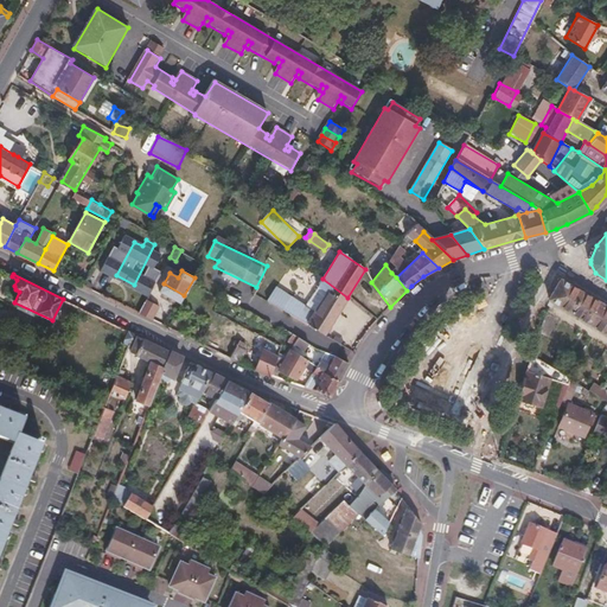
[(325,336),(347,298),(323,279),(317,286),(318,288),(314,294),(320,299),(311,314),(288,300),(282,310),(289,314),(308,325),(325,336)]
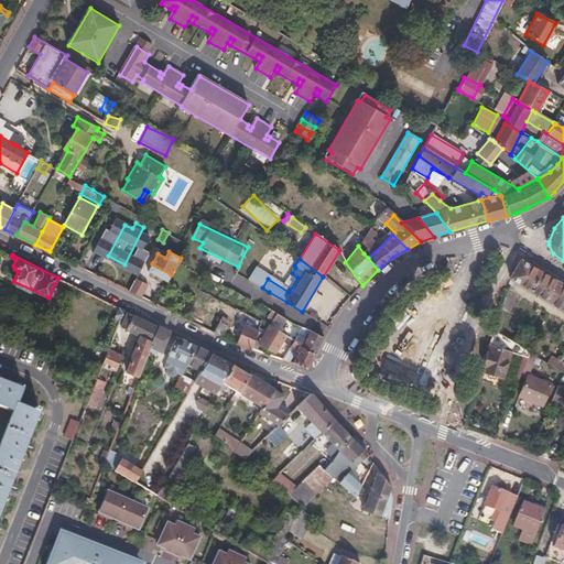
[(563,285),(521,260),(510,278),(543,299),(563,310),(563,285)]
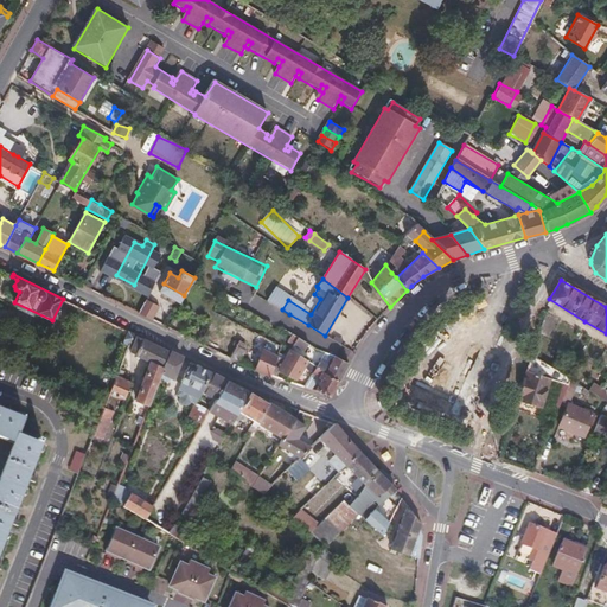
[(140,313),(147,317),(159,295),(152,291),(140,313)]
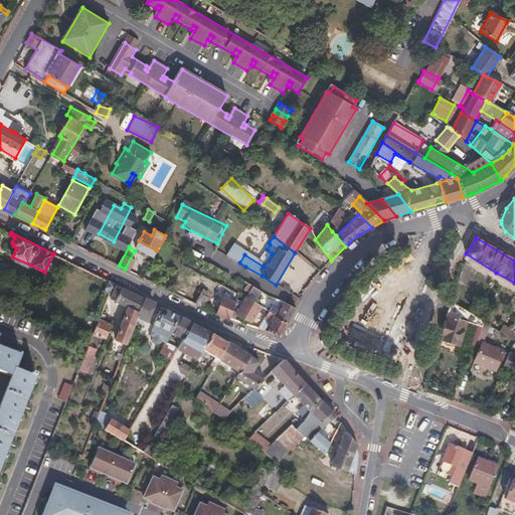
[(256,283),(262,276),(245,267),(241,274),(256,283)]
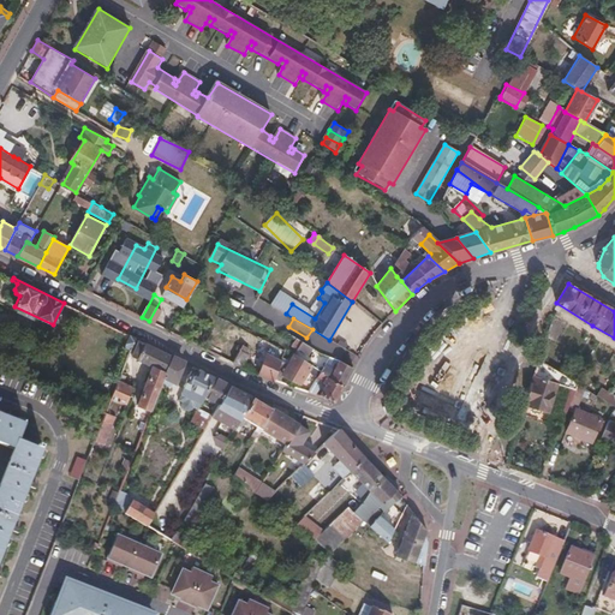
[(125,347),(130,351),(136,338),(130,335),(125,347)]
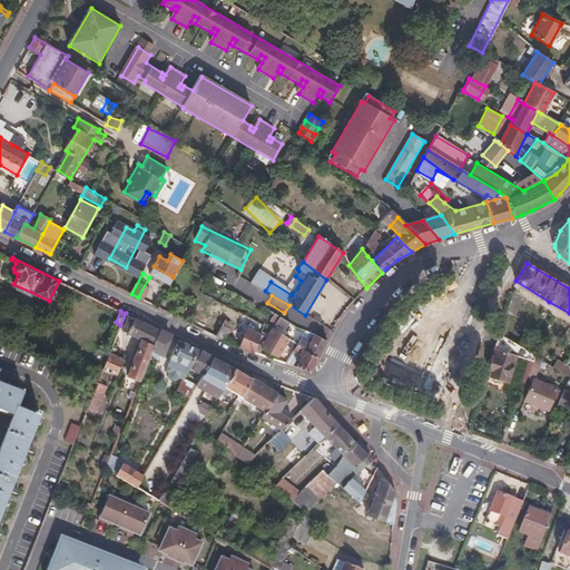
[(279,317),(274,314),(271,321),(276,324),(279,317)]
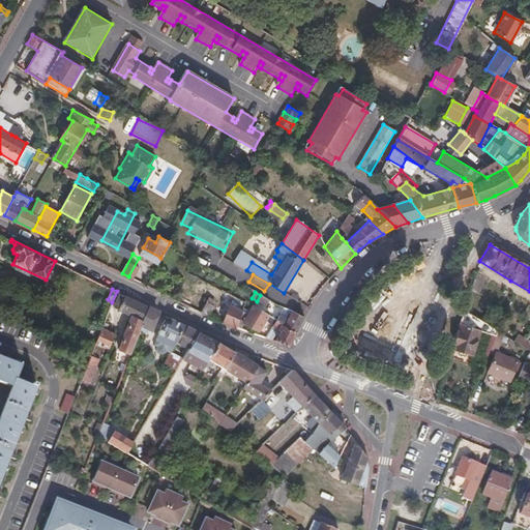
[(149,306),(121,293),(115,307),(131,316),(119,349),(130,354),(139,332),(141,327),(149,306)]
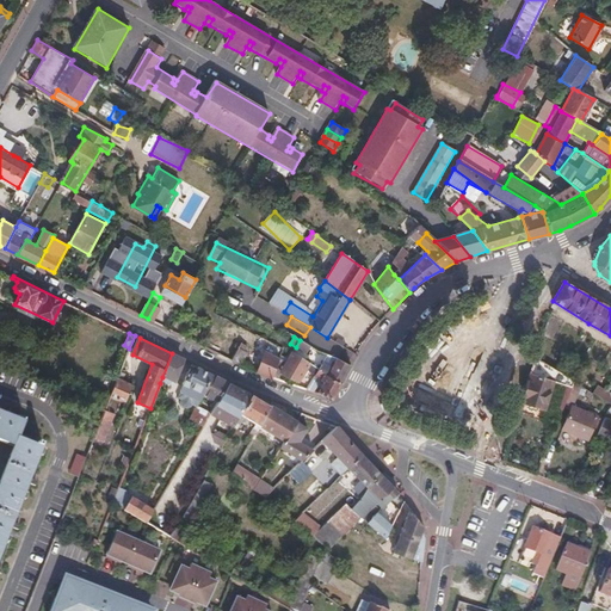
[(300,340),(296,347),(306,353),(310,347),(300,340)]
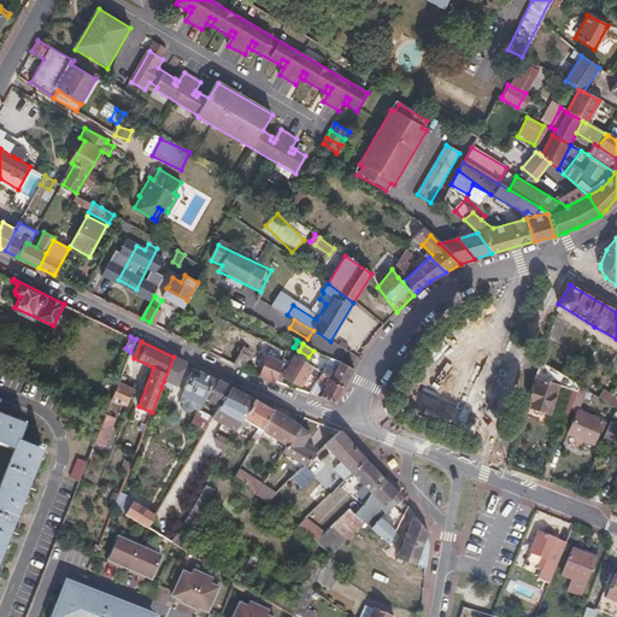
[(234,363),(245,369),(250,357),(247,356),(250,350),(242,346),(234,363)]
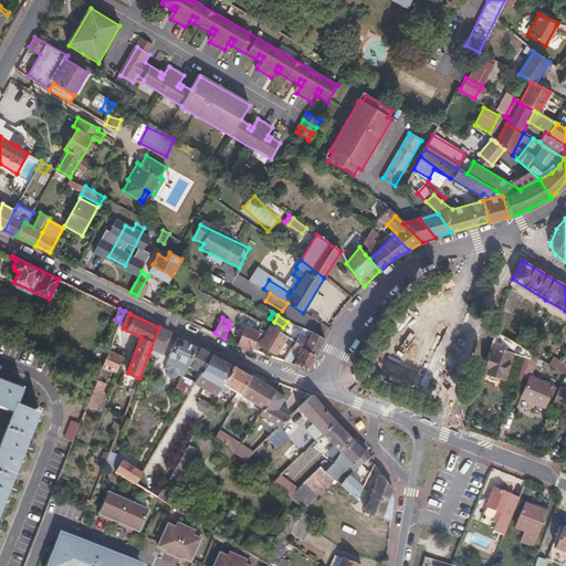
[(196,324),(207,329),(209,324),(198,318),(196,324)]
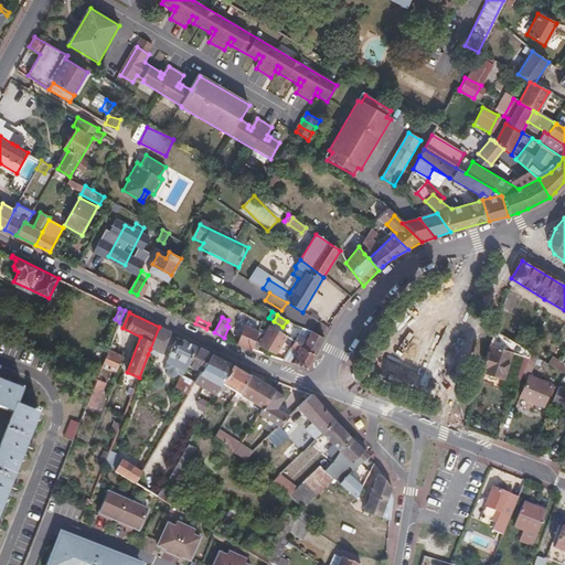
[(237,343),(252,350),(258,332),(244,324),(237,343)]
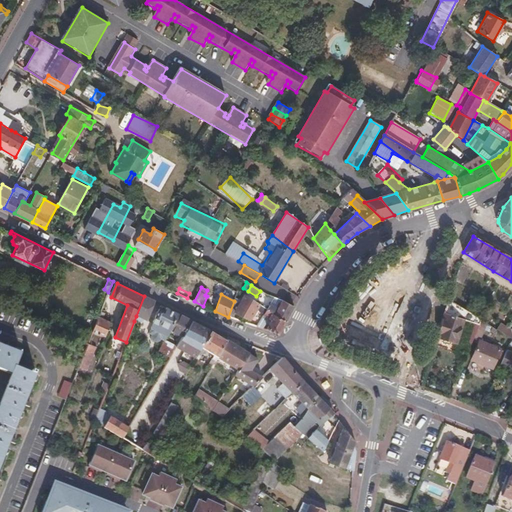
[(153,301),(144,296),(136,316),(144,319),(145,319),(153,301)]
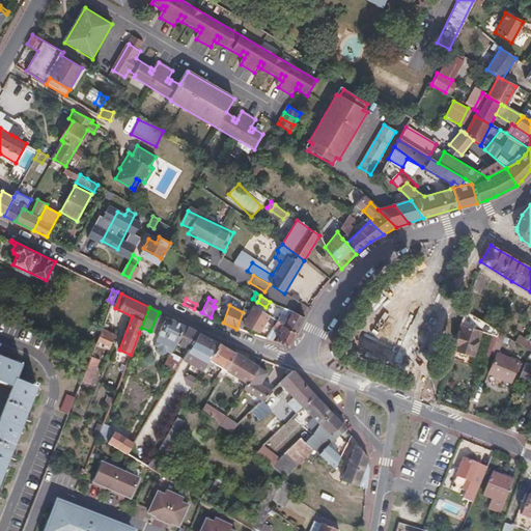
[(273,327),(277,320),(254,307),(249,315),(243,312),(236,329),(242,331),(245,325),(260,333),(267,324),(273,327)]
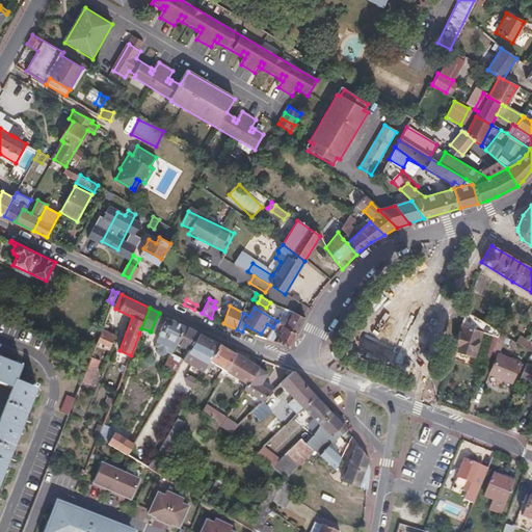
[(288,321),(293,313),(285,310),(281,317),(288,321)]
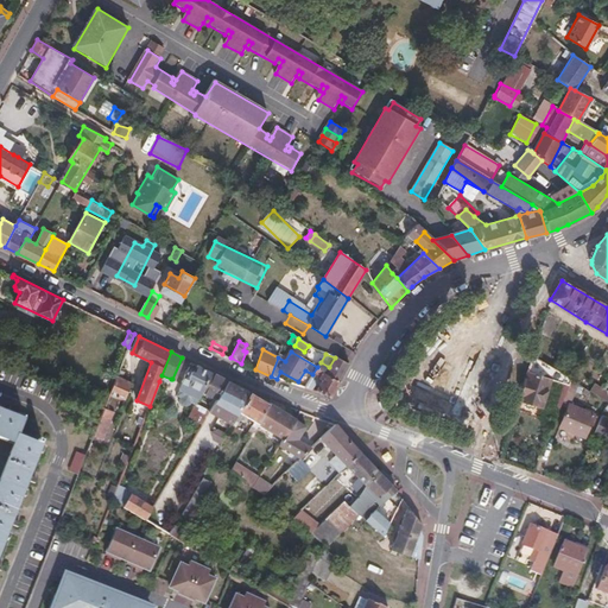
[(531,354),(518,399),(542,406),(551,379),(570,385),(572,380),(531,354)]
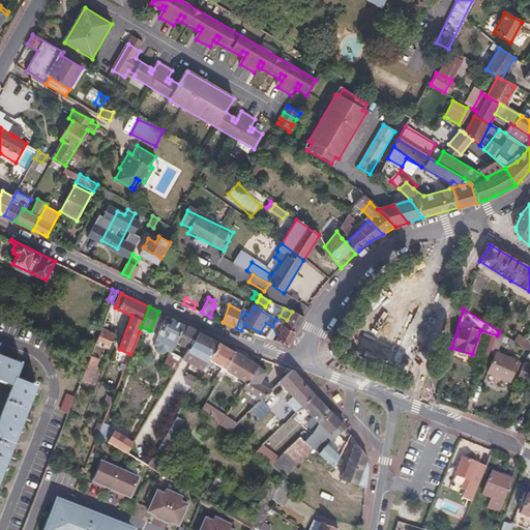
[(296,331),(303,317),(292,312),(287,320),(280,316),(276,320),(296,331)]
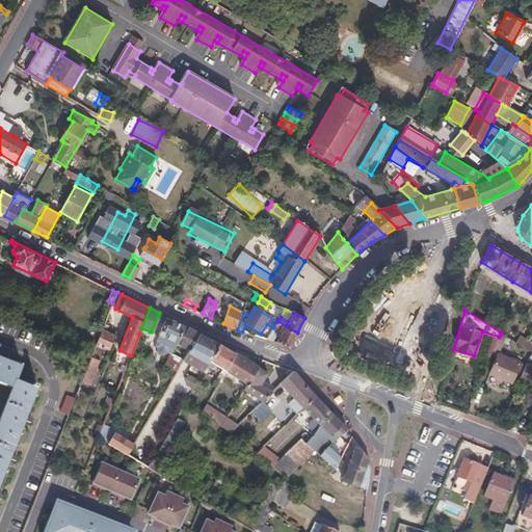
[(186,326),(173,320),(171,323),(167,321),(154,347),(157,349),(156,351),(157,356),(161,358),(165,356),(166,354),(169,356),(170,354),(177,344),(186,326)]
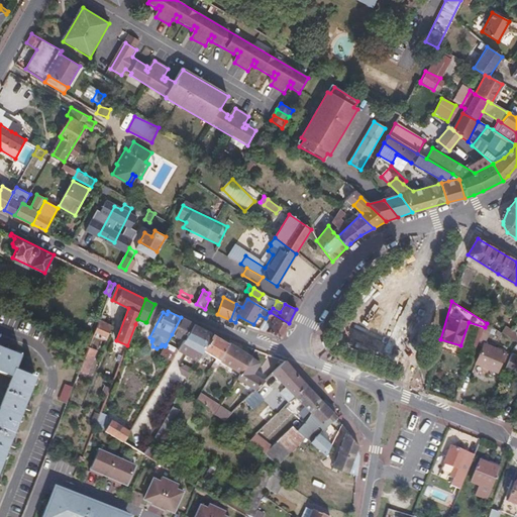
[(266,330),(280,338),(289,323),(270,312),(266,318),(259,330),(265,332),(266,330)]
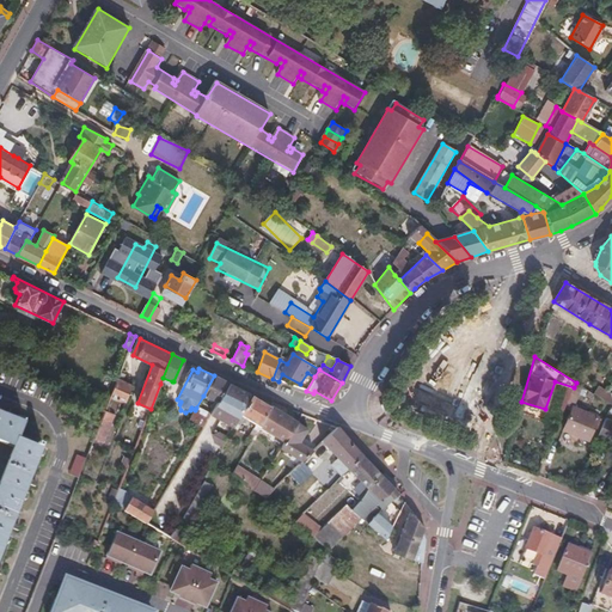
[(228,384),(214,375),(203,396),(216,403),(228,384)]
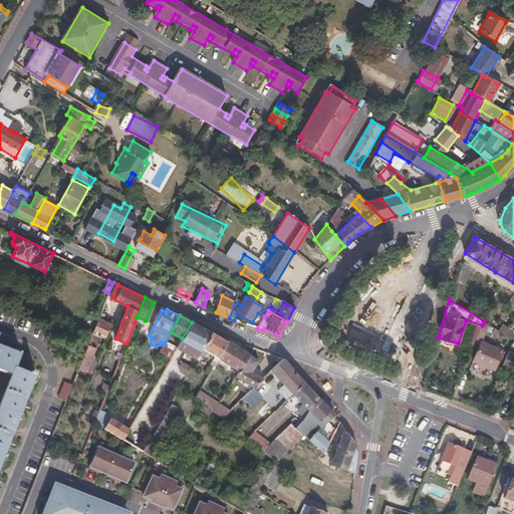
[(145,320),(137,317),(135,322),(142,326),(145,320)]
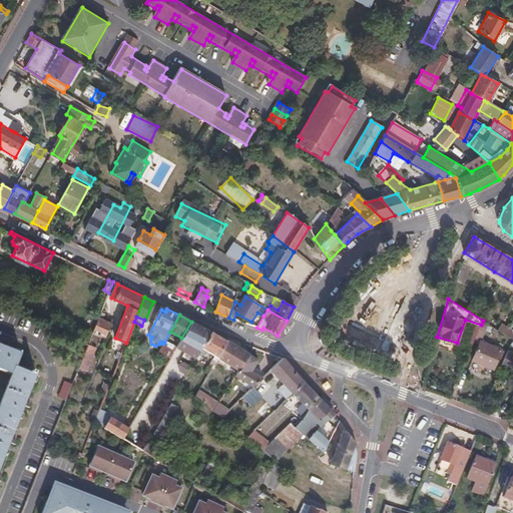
[(99,318),(93,333),(105,338),(111,323),(99,318)]
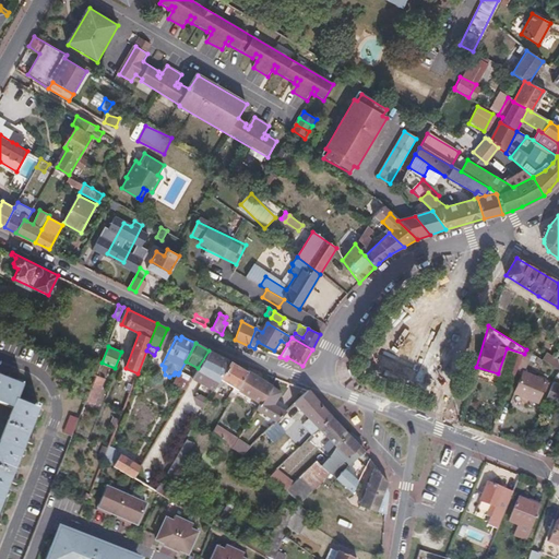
[(524,354),(518,369),(522,371),(514,392),(537,402),(545,380),(526,371),(533,354),(526,349),(524,354)]
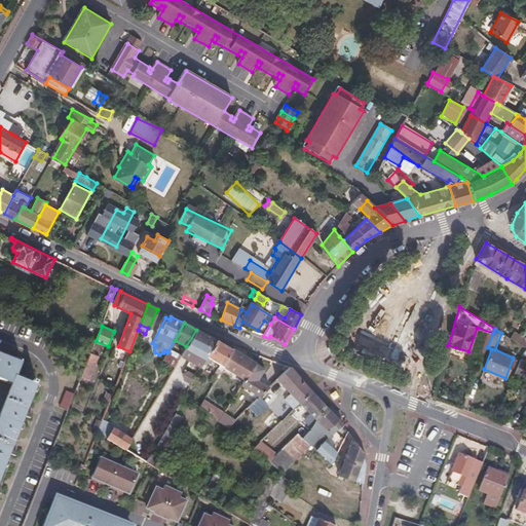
[(217,340),(196,330),(186,346),(207,357),(217,340)]
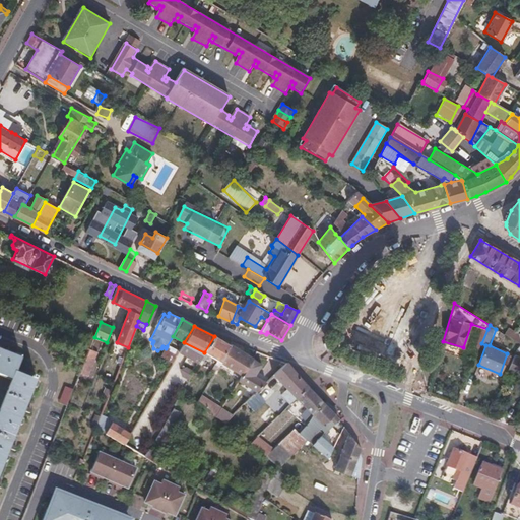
[(49,332),(65,339),(68,333),(52,327),(49,332)]
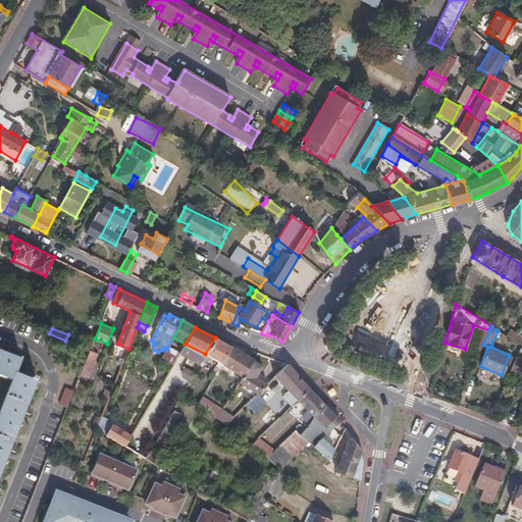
[(521,334),(521,335),(511,329),(507,335),(521,345),(521,334)]
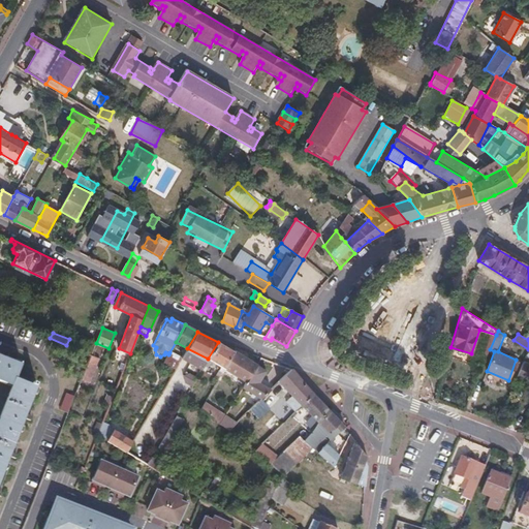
[(234,351),(218,342),(208,359),(212,361),(224,369),(234,351)]
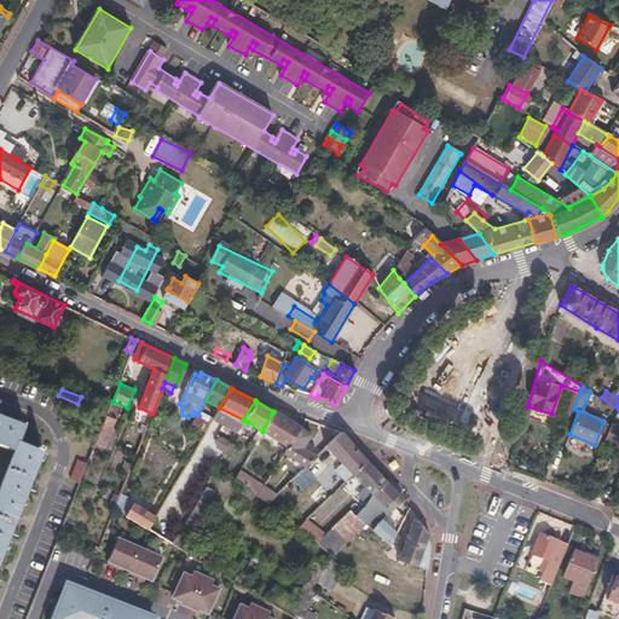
[(300,427),(273,411),(262,432),(288,446),(300,427)]
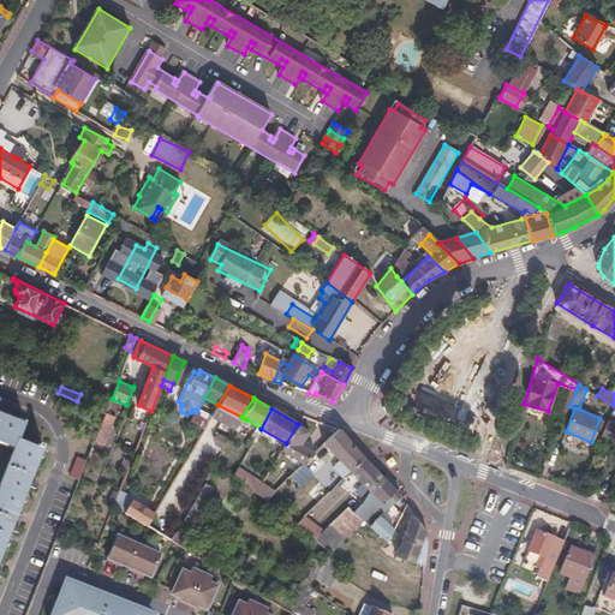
[(197,410),(196,412),(191,422),(204,429),(209,419),(201,415),(202,412),(197,410)]
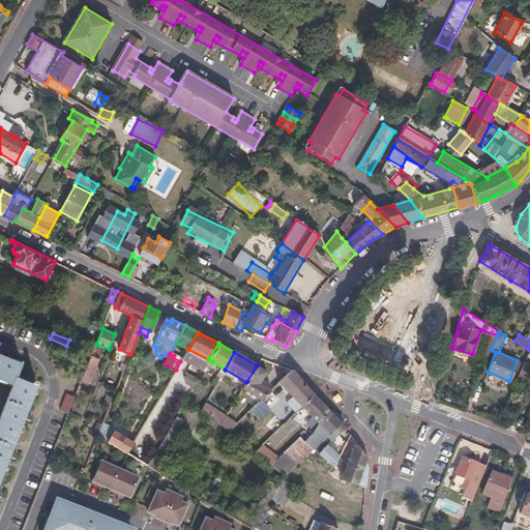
[(91,356),(82,380),(89,383),(98,359),(91,356)]
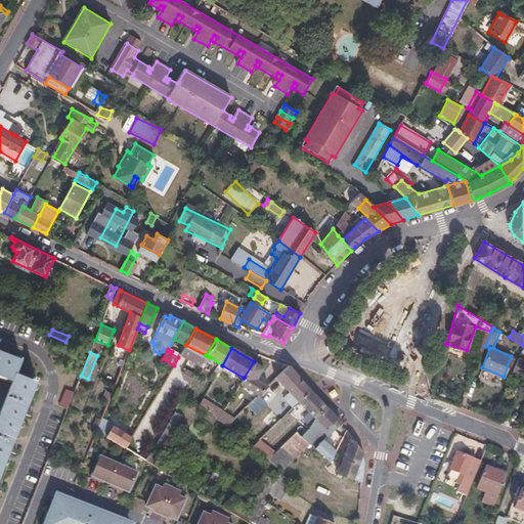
[(22,362),(0,353),(0,379),(11,383),(0,411),(0,478),(37,385),(16,376),(22,362)]
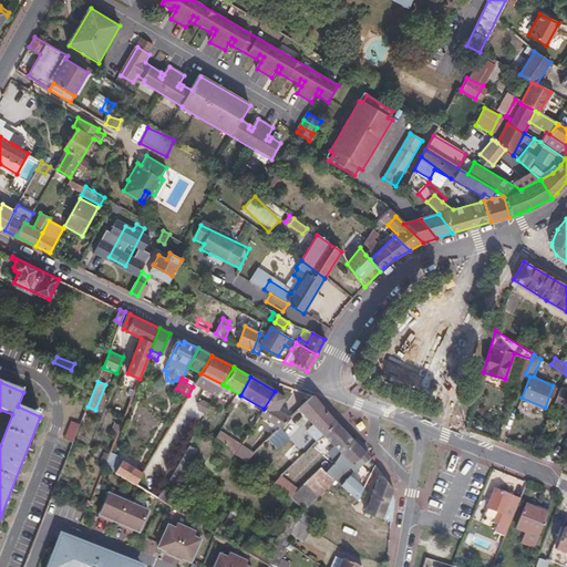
[(566,389),(560,387),(554,404),(566,409),(566,389)]
